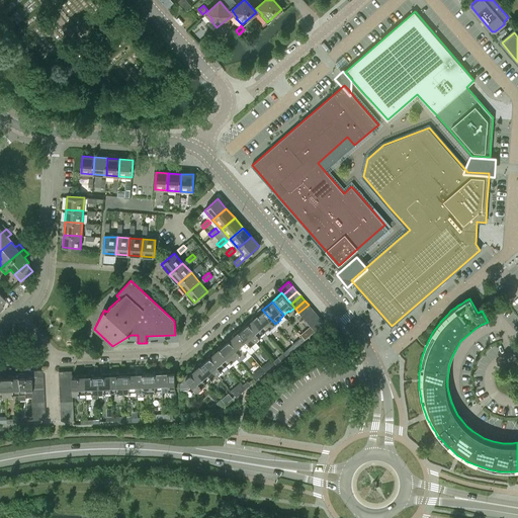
[(303,318),(313,309),(309,305),(298,313),(303,318)]
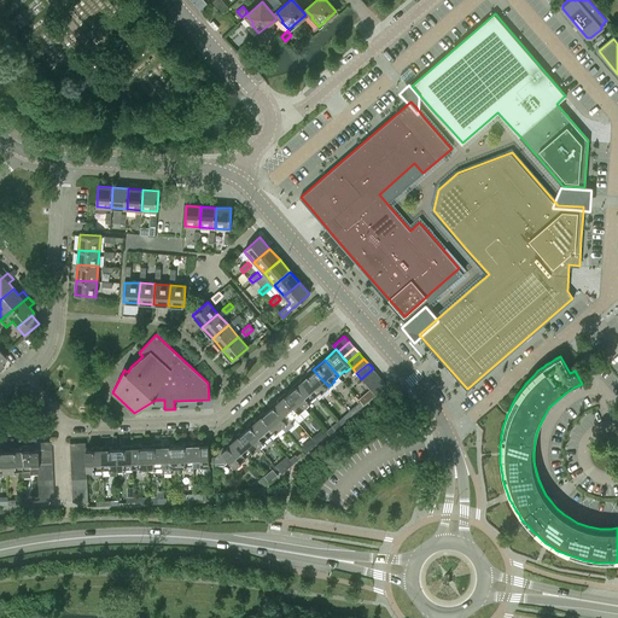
[(366,384),(378,374),(373,368),(361,379),(366,384)]
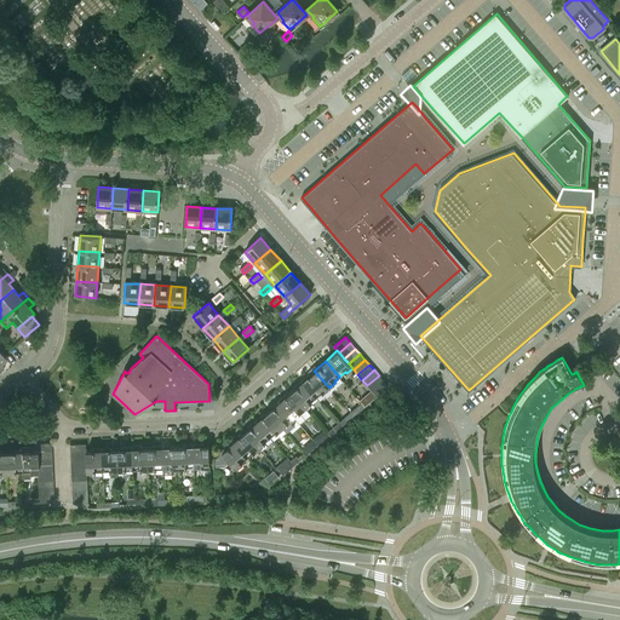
[(323,394),(329,388),(314,371),(303,380),(316,396),(322,391),(323,394)]
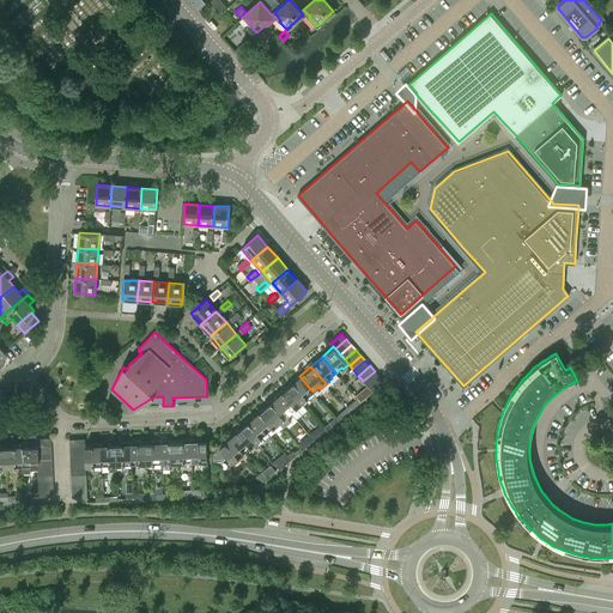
[(368,387),(380,376),(375,371),(363,381),(368,387)]
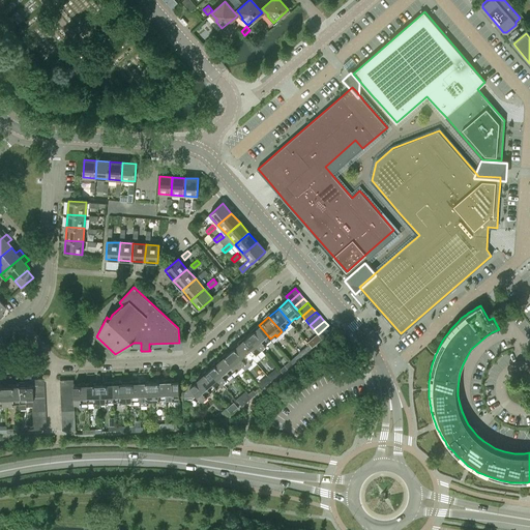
[(265,344),(270,339),(259,325),(248,333),(262,349),(266,345),(265,344)]
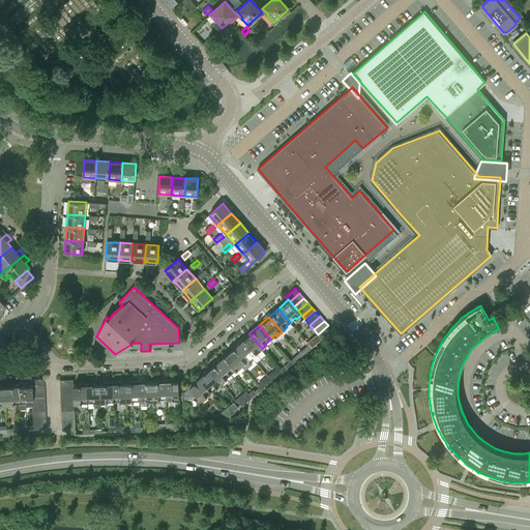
[(322,339),(332,330),(328,325),(318,334),(322,339)]
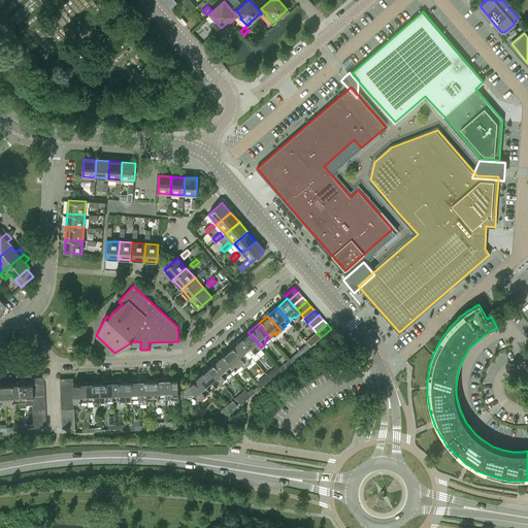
[(256,352),(261,348),(248,332),(238,341),(250,355),(255,351),(256,352)]
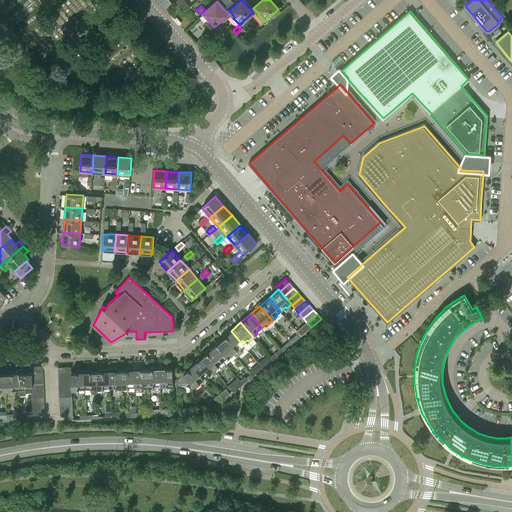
[(237,348),(242,344),(231,331),(221,339),(234,353),(238,349),(237,348)]
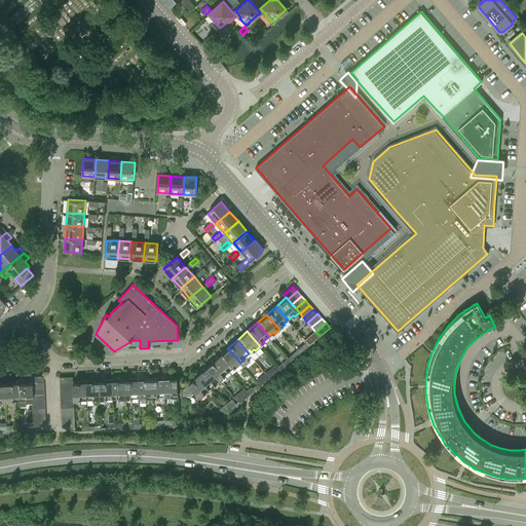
[(300,353),(310,345),(307,342),(298,350),(300,353)]
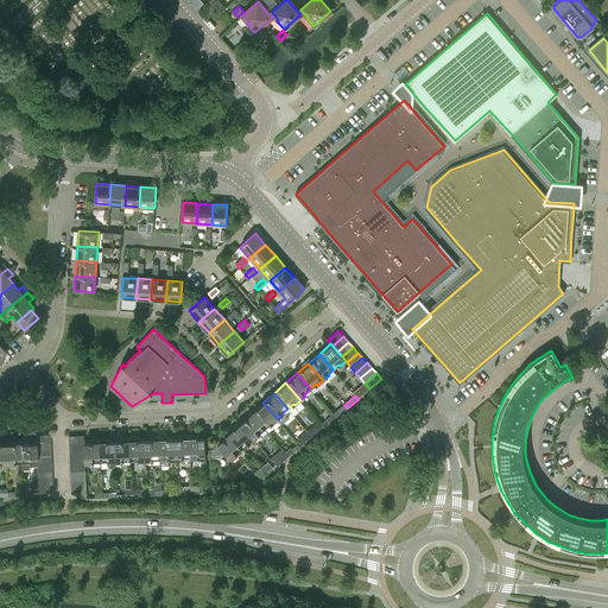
[(271,425),(278,419),(263,403),(252,412),(265,428),(270,424),(271,425)]
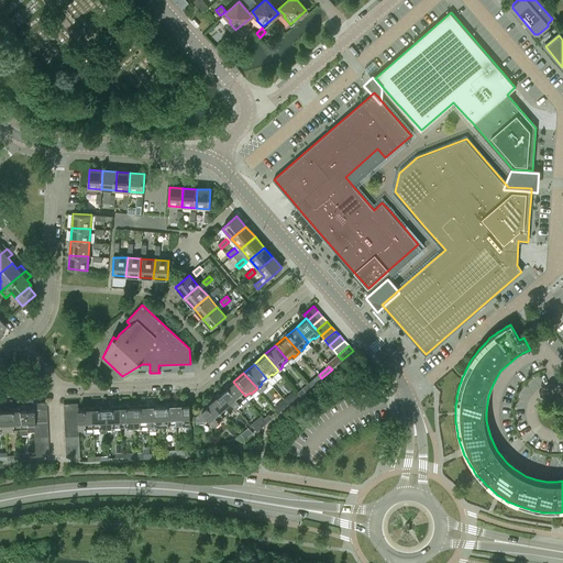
[(311,387),(321,378),(319,375),(308,384),(311,387)]
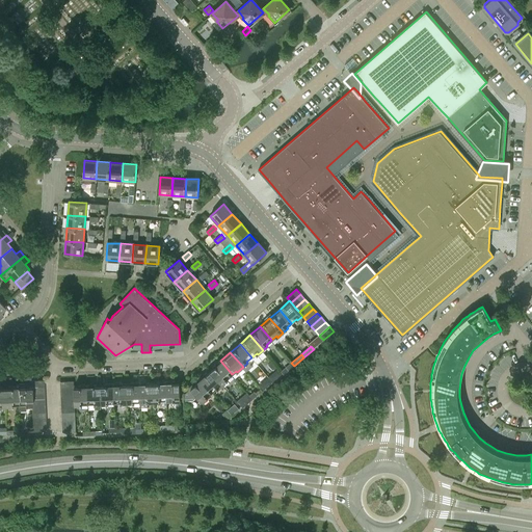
[(228,379),(232,374),(220,361),(210,369),(223,384),(229,380),(228,379)]
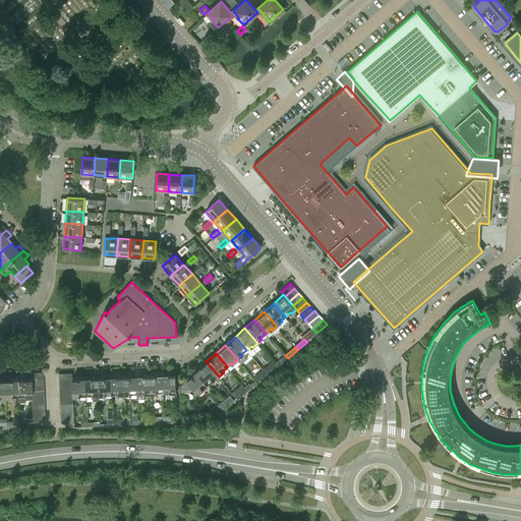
[(278,366),(288,358),(285,355),(276,363),(278,366)]
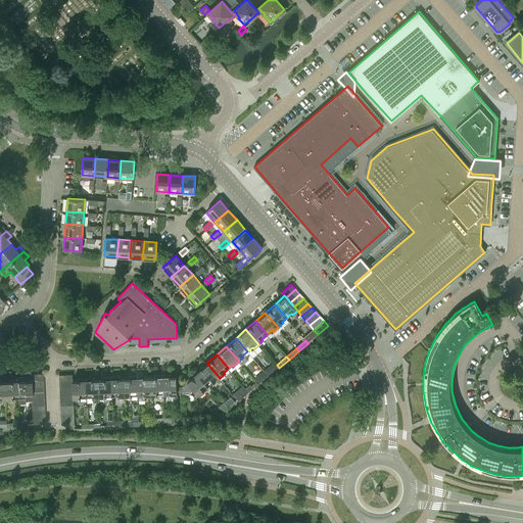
[(215,382),(220,378),(206,363),(197,372),(208,385),(214,381),(215,382)]
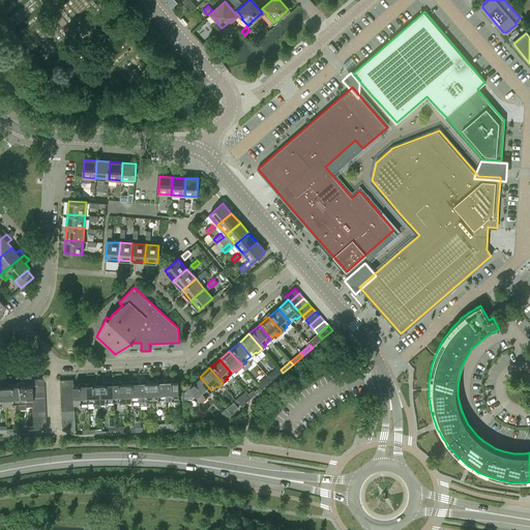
[(207,394),(211,390),(200,377),(189,385),(190,387),(184,392),(185,400),(193,399),(198,394),(203,401),(208,396),(207,394)]
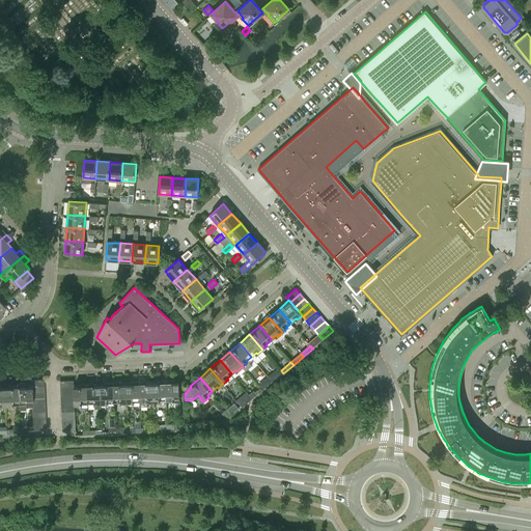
[(32,404),(31,398),(31,392),(31,386),(31,381),(24,381),(24,383),(18,383),(18,385),(19,403),(18,403),(18,411),(25,410),(25,404),(32,404)]
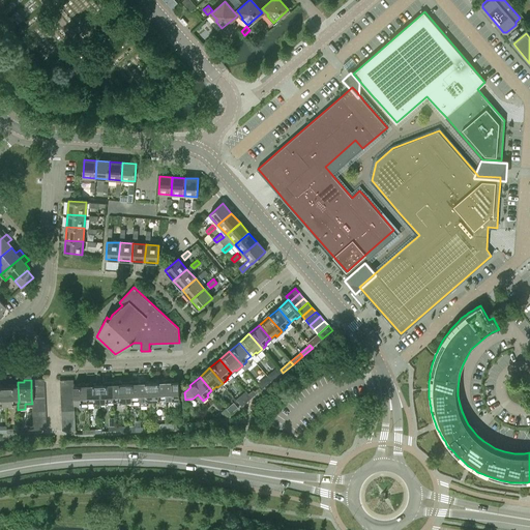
[(166,399),(166,380),(152,381),(153,401),(159,401),(159,406),(166,405),(166,399)]
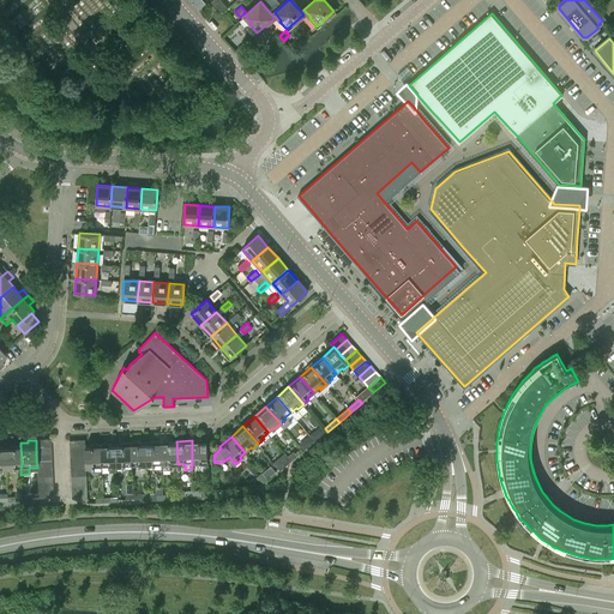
[(199,463),(208,463),(208,440),(192,440),(192,462),(199,462),(199,463)]
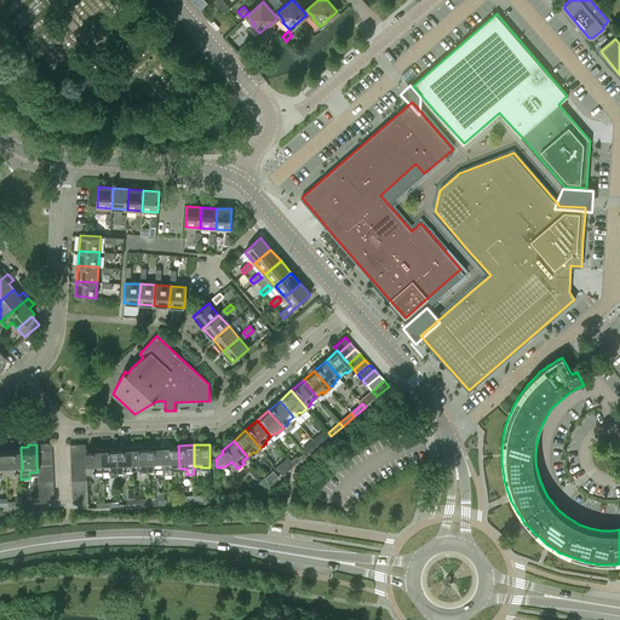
[(156,468),(164,468),(164,446),(148,447),(149,470),(156,470),(156,468)]
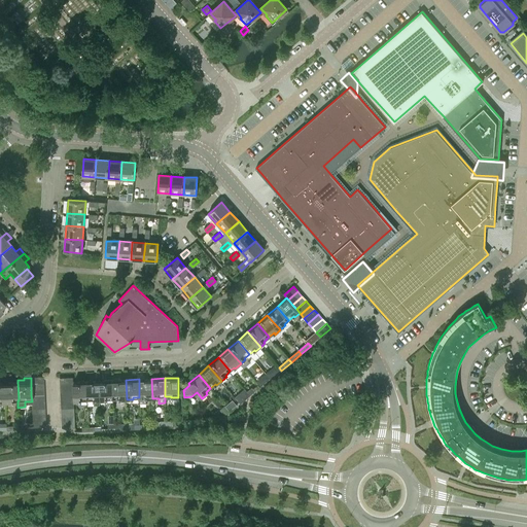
[(151,379),(139,379),(139,397),(139,403),(145,403),(145,398),(152,398),(151,379)]
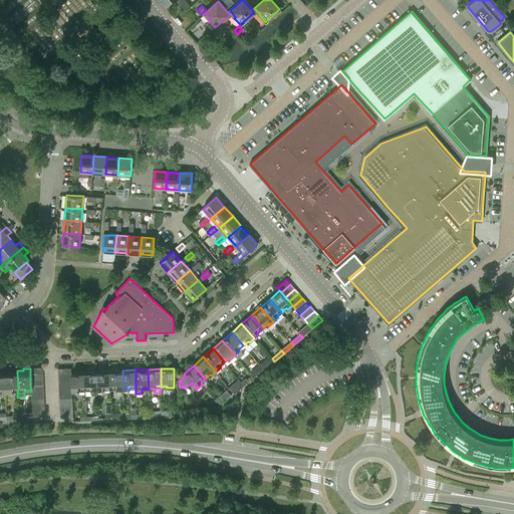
[(104,389),(110,389),(109,370),(97,371),(98,391),(104,391),(104,389)]
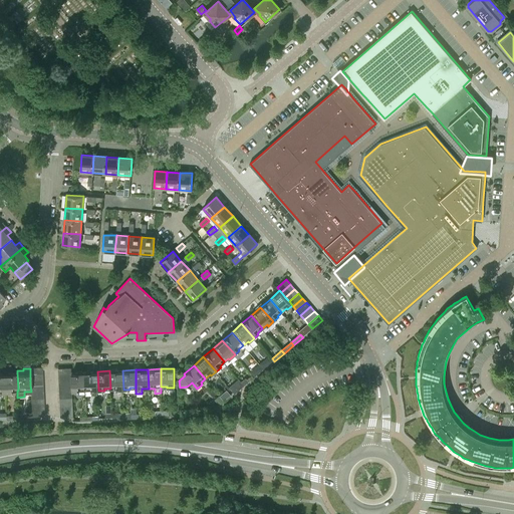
[(116,390),(123,390),(122,370),(109,370),(110,389),(116,389),(116,390)]
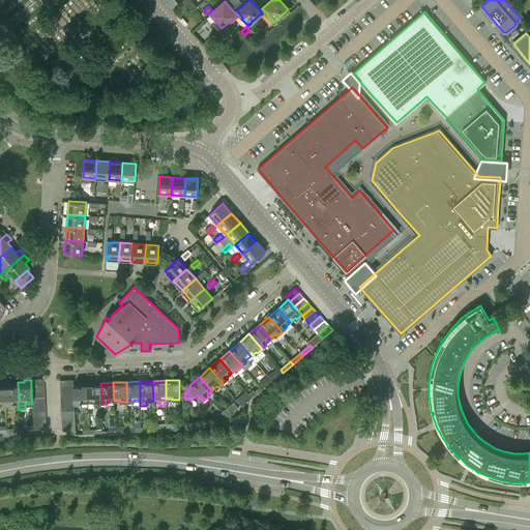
[(82,402),(88,402),(87,383),(74,384),(74,386),(74,392),(75,399),(75,404),(82,404),(82,402)]
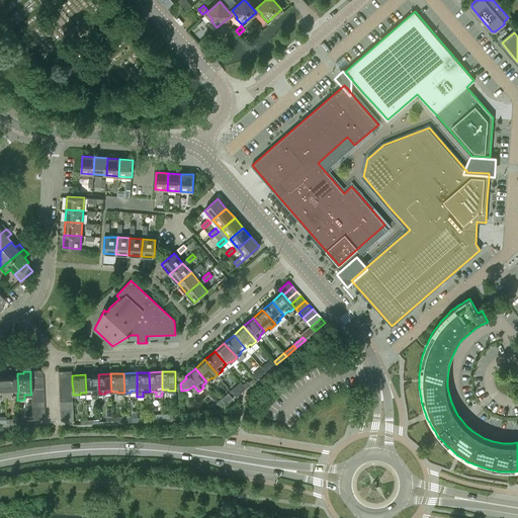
[(92,394),(99,394),(98,374),(85,374),(86,393),(92,393),(92,394)]
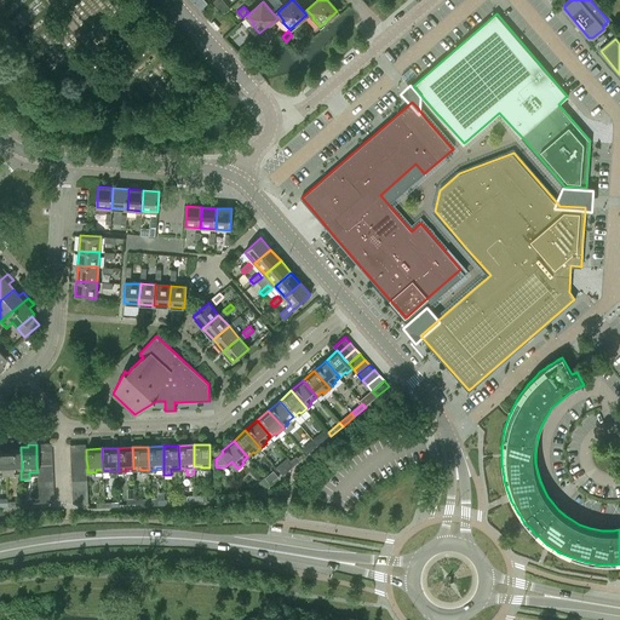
[(21,471),(22,471),(21,449),(5,451),(6,474),(13,472),(13,471),(21,471)]
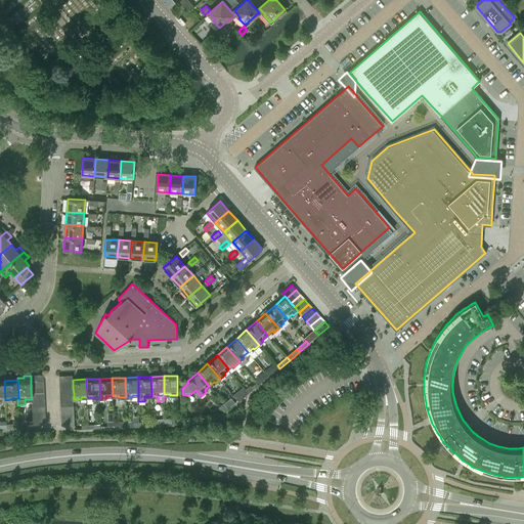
[(239,401),(249,393),(247,389),(242,394),(236,398),(239,401)]
